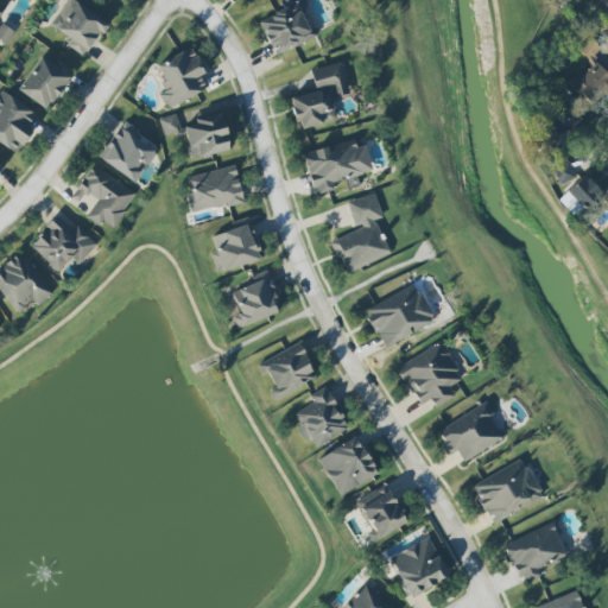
[(65,0),(50,26),(70,38),(65,45),(84,57),(107,21),(71,0),(65,0)]
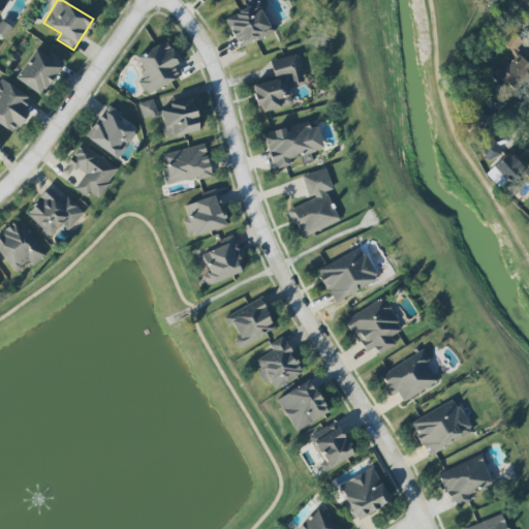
[(224,19),(240,49),(276,31),(260,0),(224,19)]
